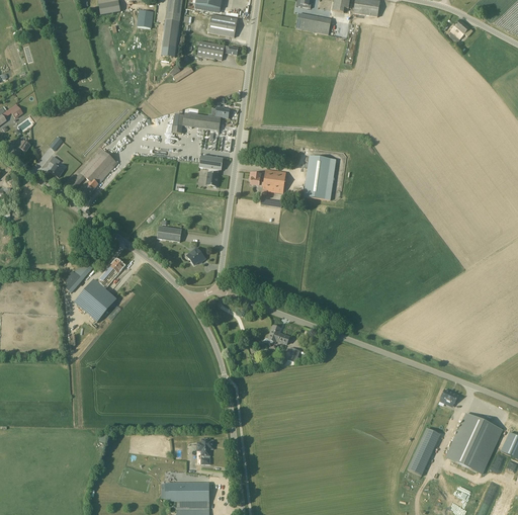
[(168,0),(166,18),(165,23),(179,25),(180,20),(182,0),(168,0)]
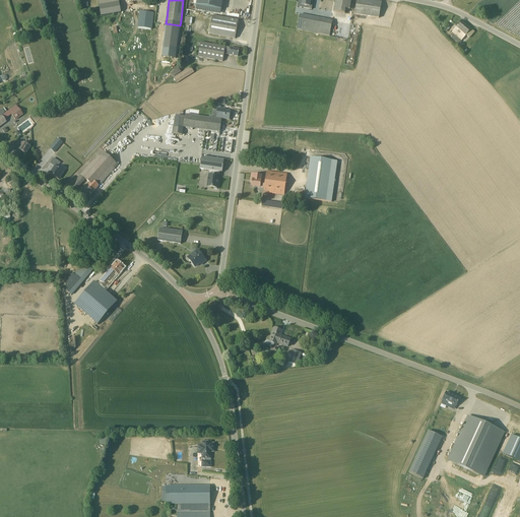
[(298,0),(303,1),(302,3),(309,4),(308,8),(311,8),(313,0),(298,0)]
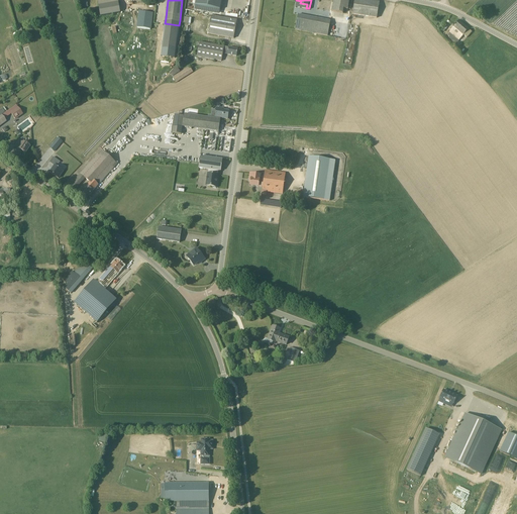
[(332,0),(331,8),(332,8),(342,10),(343,6),(347,7),(348,0),(332,0)]
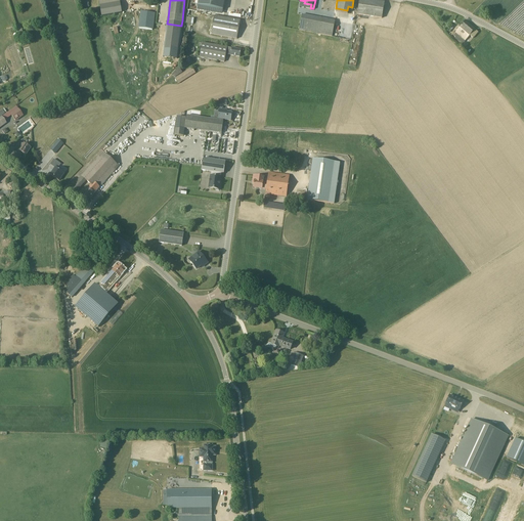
[(384,0),(360,0),(358,11),(382,15),(384,0)]
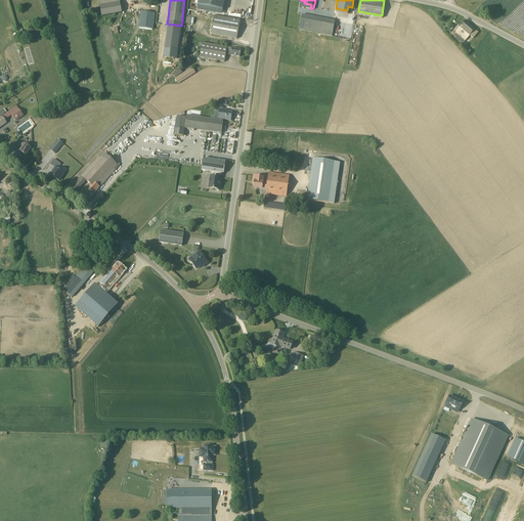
[(335,18),(302,11),(299,27),(332,33),(335,18)]
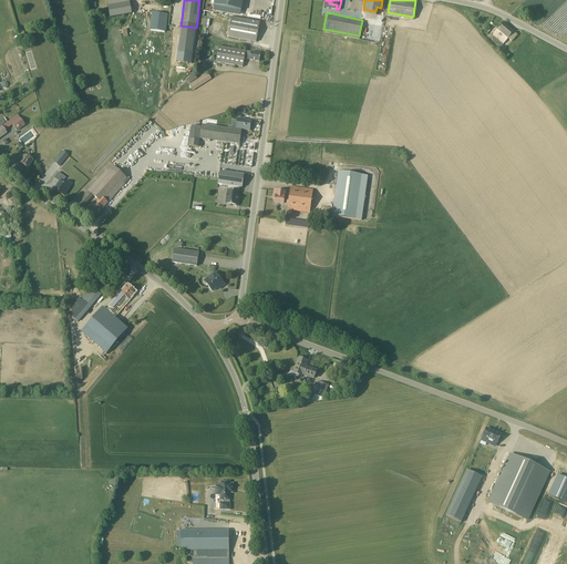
[(260,19),(233,14),(228,34),(257,39),(260,19)]
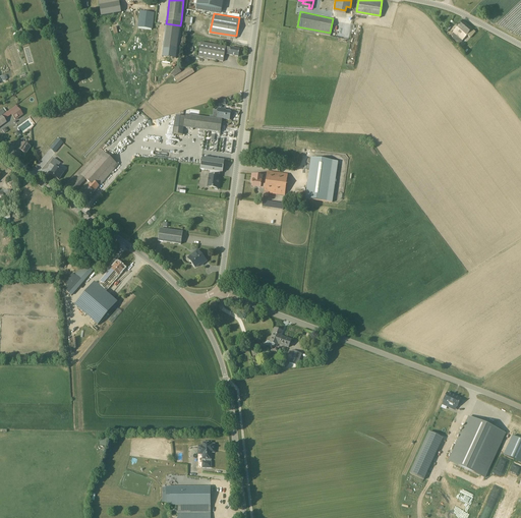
[(463,18),(453,30),(453,29),(452,30),(450,27),(448,31),(450,33),(450,32),(453,34),(452,36),(459,42),(463,38),(467,33),(470,36),(475,30),(463,18)]
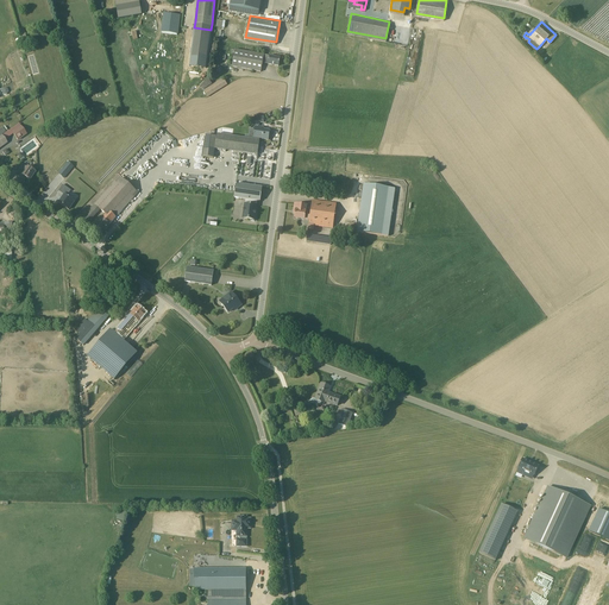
[(25,26),(19,27),(23,42),(29,41),(25,26)]
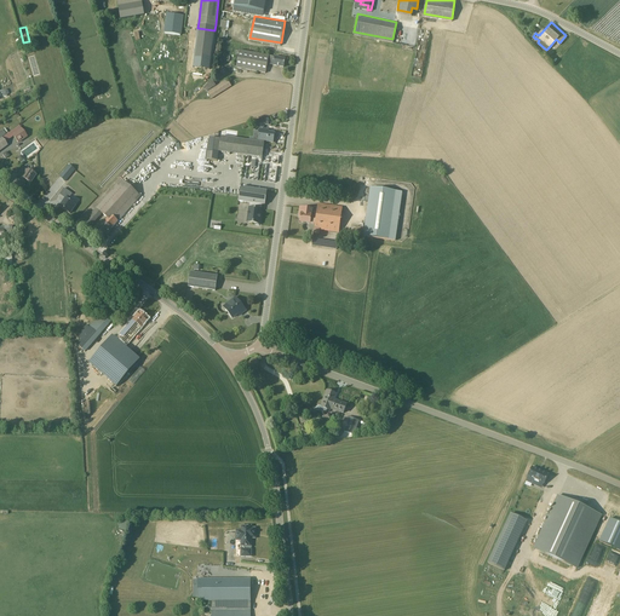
[(286,56),(275,53),(274,53),(269,53),(269,52),(240,47),(236,64),(265,70),(268,59),(273,61),(273,62),(283,64),(286,56)]
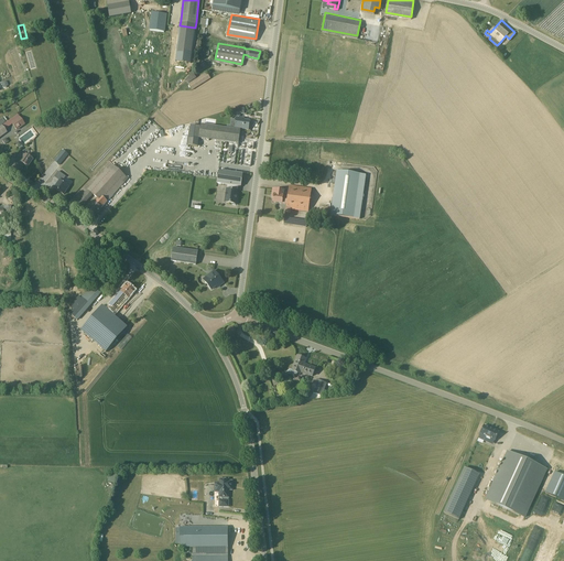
[(210,75),(207,69),(188,82),(192,87),(210,75)]
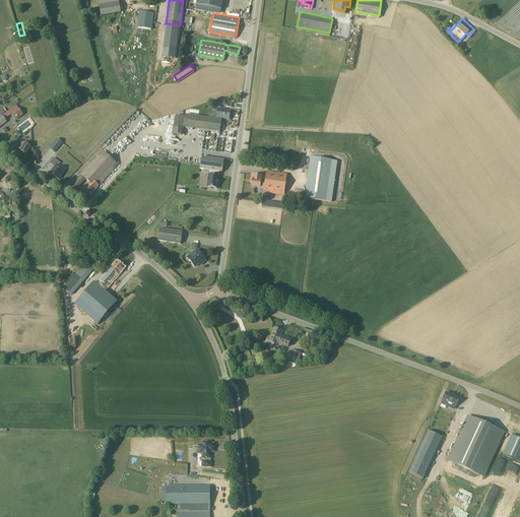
[(17,105),(10,111),(15,118),(22,112),(17,105)]
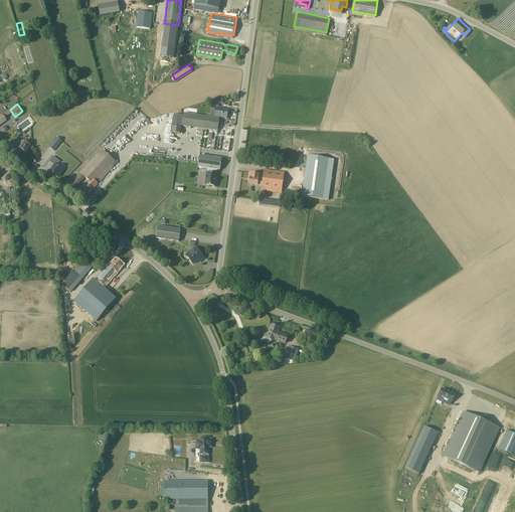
[(219,116),(219,115),(227,116),(228,108),(221,107),(222,105),(211,104),(210,114),(217,115),(217,116),(219,116)]
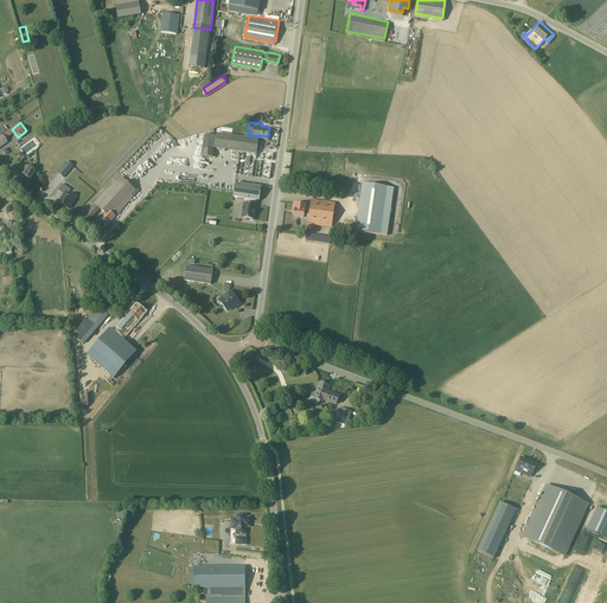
[(0,143),(7,139),(4,135),(11,130),(8,127),(1,132),(2,132),(0,133),(0,143)]
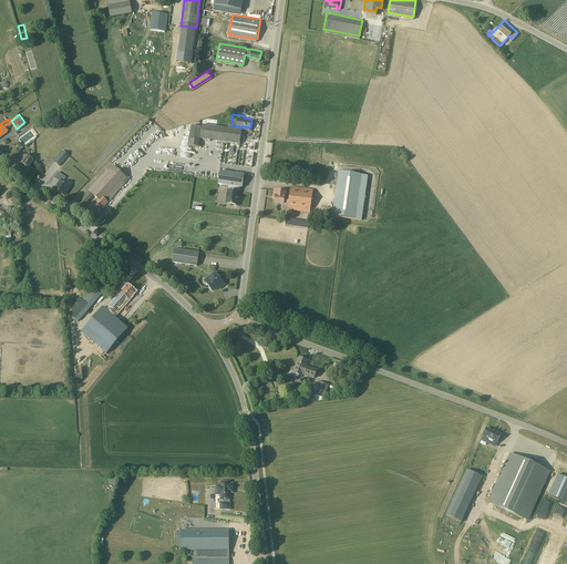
[(241,127),(239,127),(203,122),(202,124),(192,123),(188,143),(199,144),(200,136),(239,141),(241,127)]
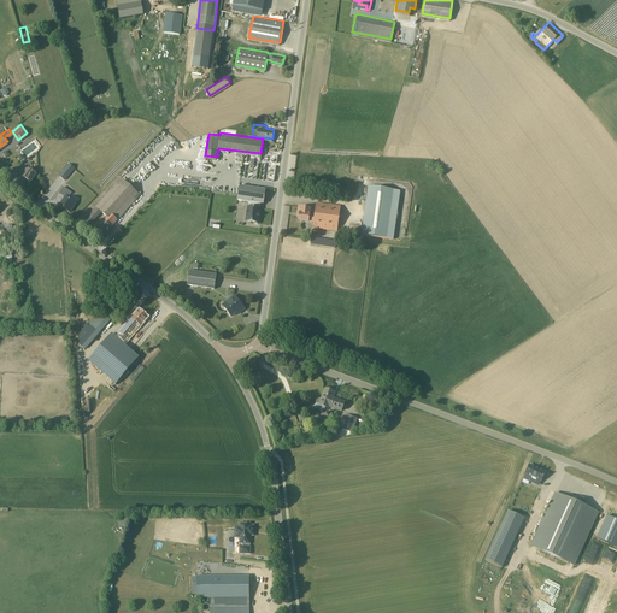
[(75,166),(69,161),(59,172),(65,177),(75,166)]
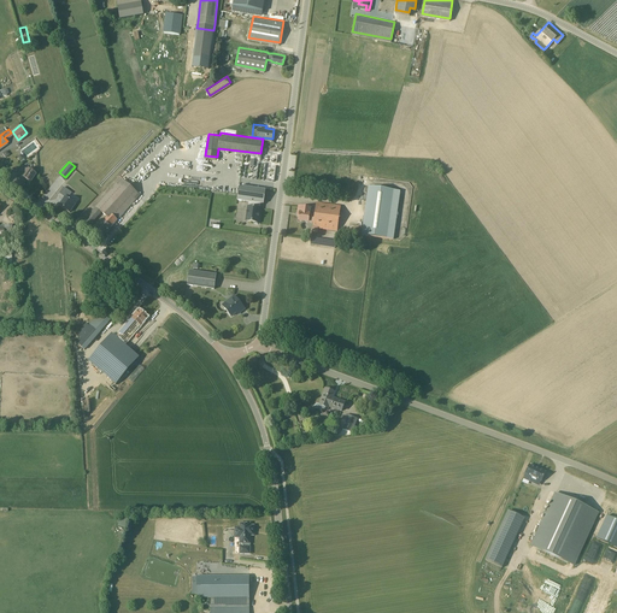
[(35,171),(28,166),(27,168),(23,165),(16,175),(22,178),(23,176),(30,180),(35,171)]
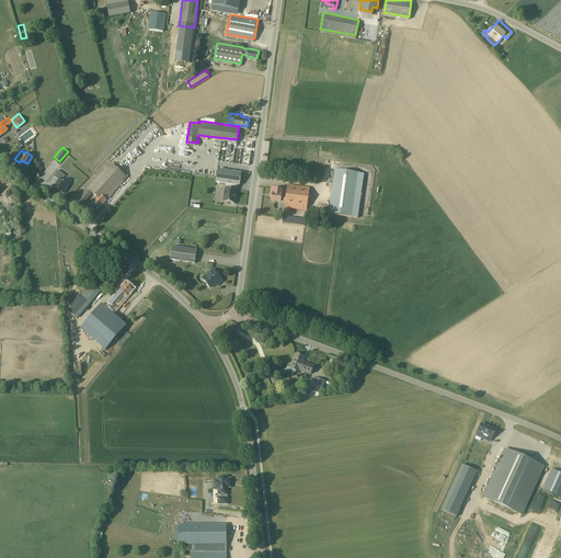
[(110,159),(87,185),(91,189),(98,195),(95,198),(86,209),(91,215),(111,194),(110,193),(127,174),(110,159)]
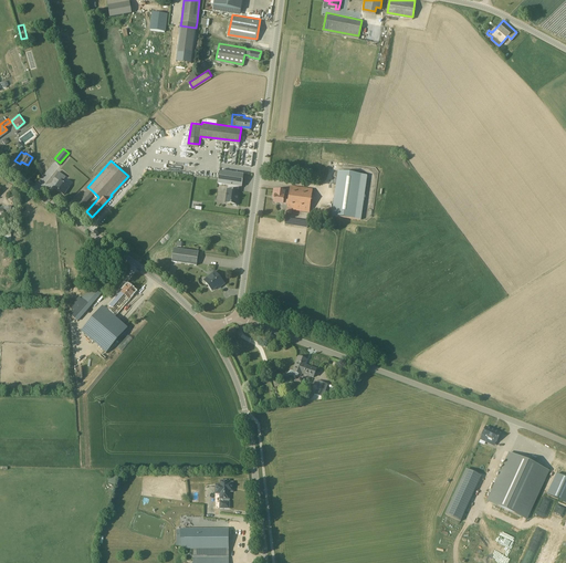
[(59,168),(54,175),(59,177),(59,176),(61,177),(56,184),(58,185),(55,187),(64,193),(70,185),(62,179),(66,174),(59,168)]
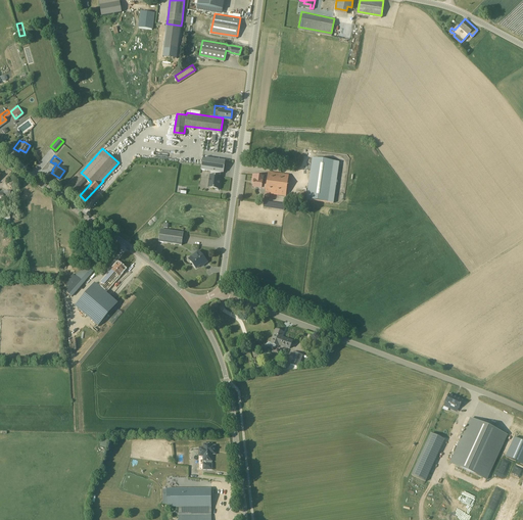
[(222,170),(224,171),(225,158),(203,155),(201,168),(210,169),(210,174),(209,174),(208,185),(216,186),(216,187),(219,187),(219,186),(220,187),(221,182),(220,181),(222,170)]
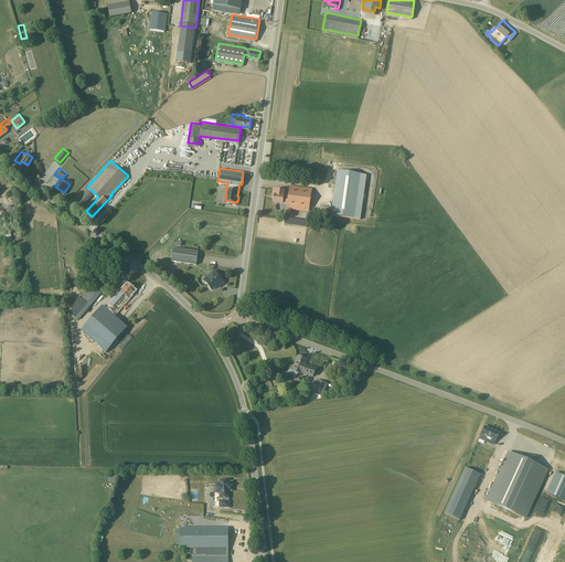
[(338,169),(331,213),(360,216),(366,172),(338,169)]
